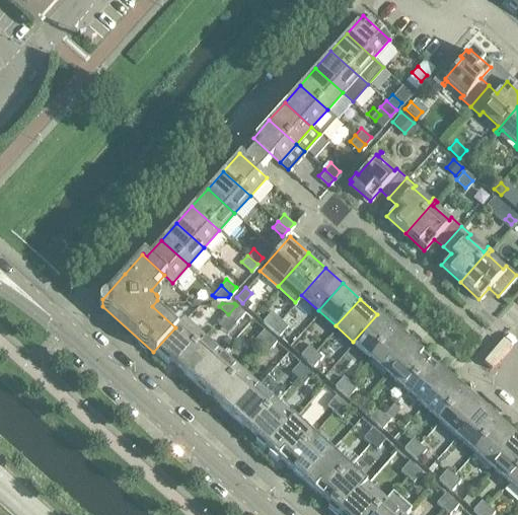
[(235,321),(243,311),(236,305),(228,314),(235,321)]
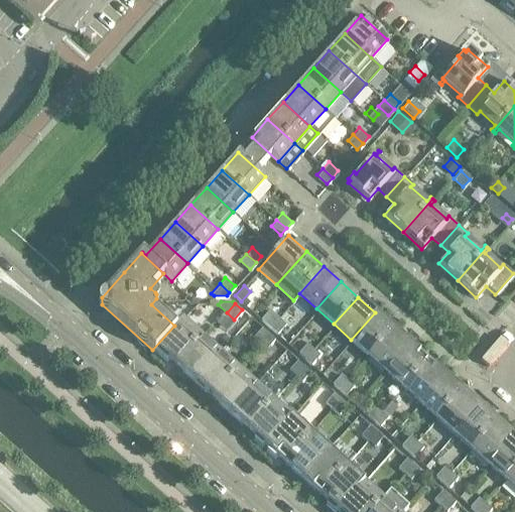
[(270,327),(278,316),(272,310),(263,321),(270,327)]
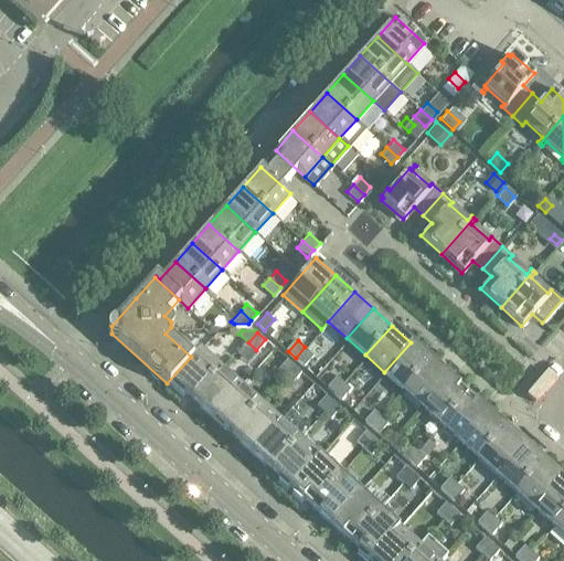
[(411,342),(384,372),(403,389),(429,359),(411,342)]
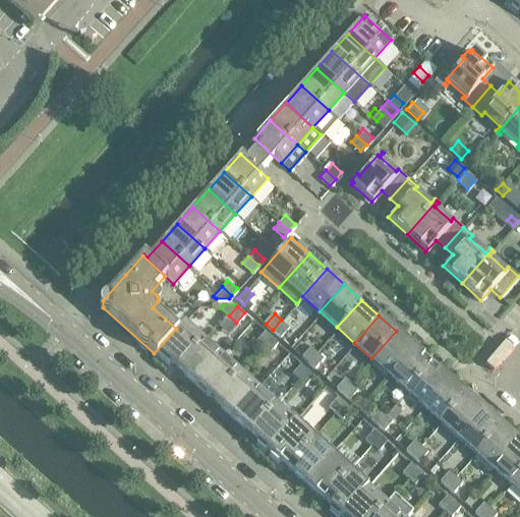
[(273,330),(279,336),(288,326),(281,320),(273,330)]
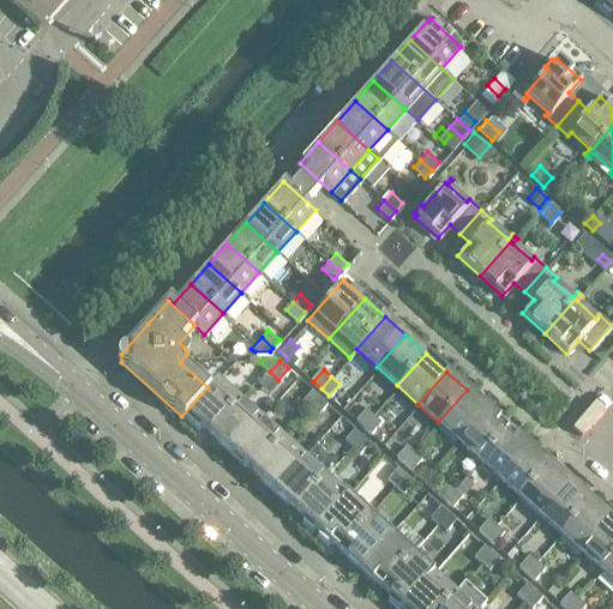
[(216,378),(208,387),(181,416),(182,417),(184,416),(197,427),(199,424),(208,432),(239,397),(216,378)]
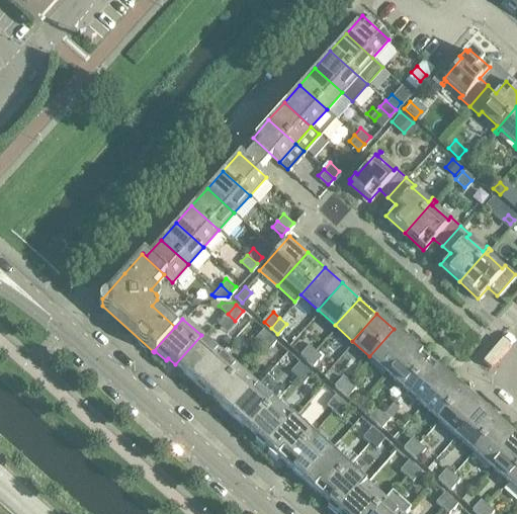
[(260,343),(268,333),(262,327),(253,337),(260,343)]
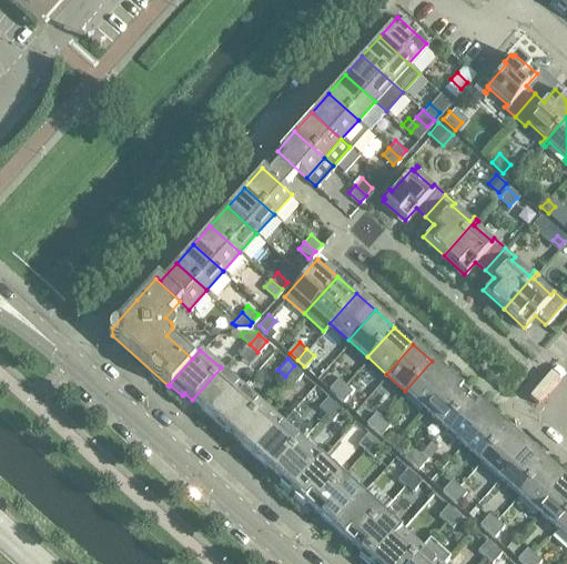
[(432,361),(405,391),(424,408),(451,378),(432,361)]
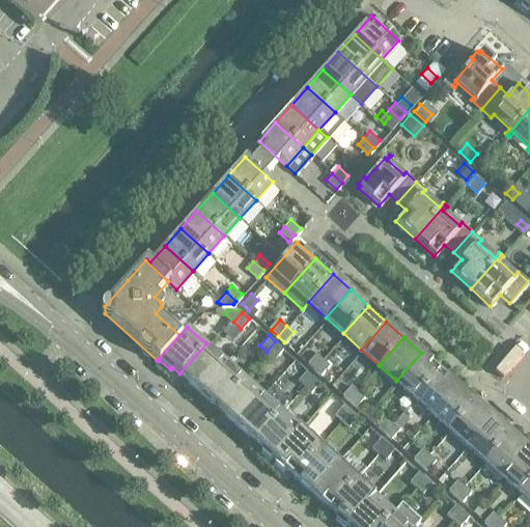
[(297,350),(306,359),(316,349),(308,339),(297,350)]
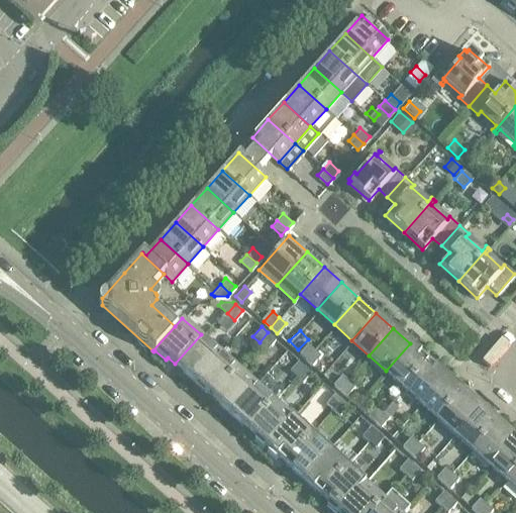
[(266,348),(275,338),(268,332),(260,342),(266,348)]
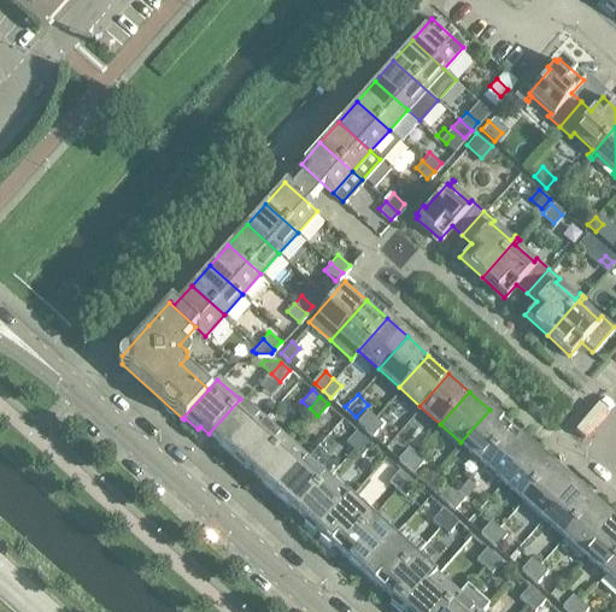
[(240,399),(209,434),(230,453),(262,419),(240,399)]
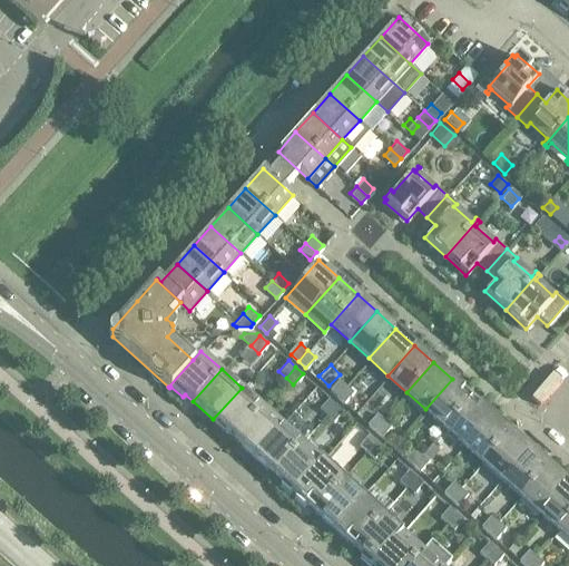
[(336,394),(345,384),(337,378),(329,388),(336,394)]
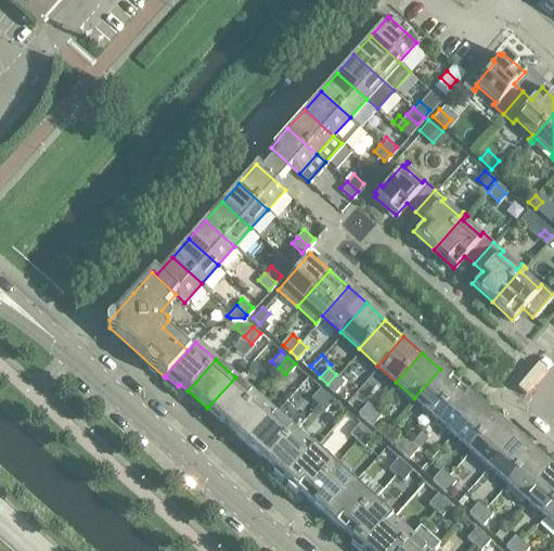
[(440,369),(414,398),(433,415),(459,386),(440,369)]
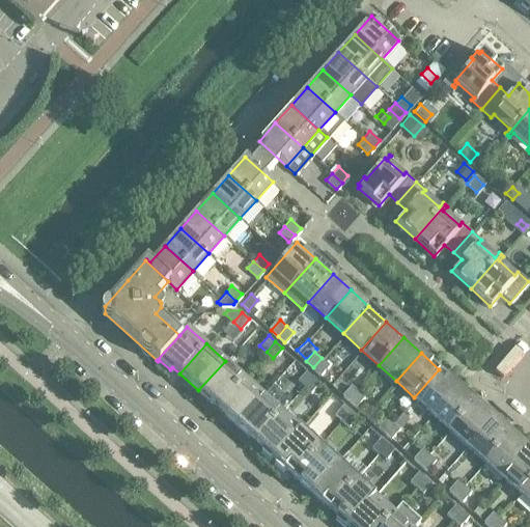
[(313,367),(319,373),(328,363),(322,358),(313,367)]
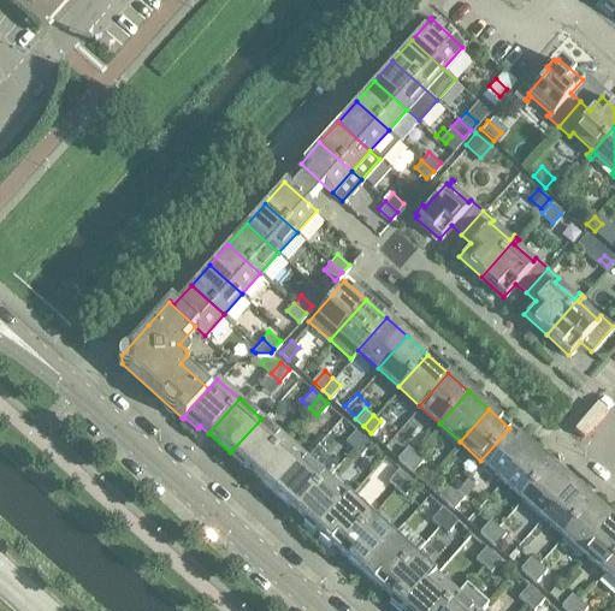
[(261,419),(230,452),(252,472),(282,438),(261,419)]
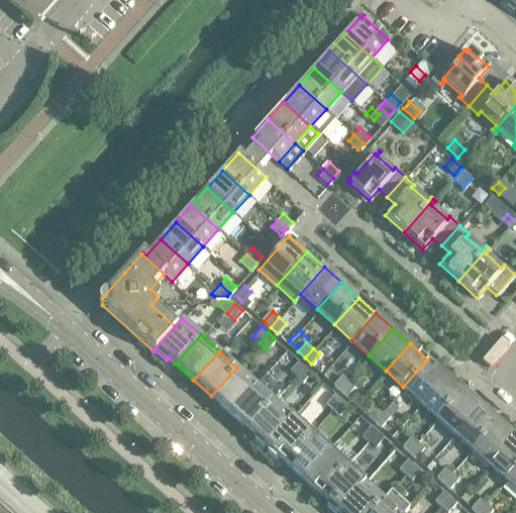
[(295,375),(304,365),(298,360),(289,369),(295,375)]
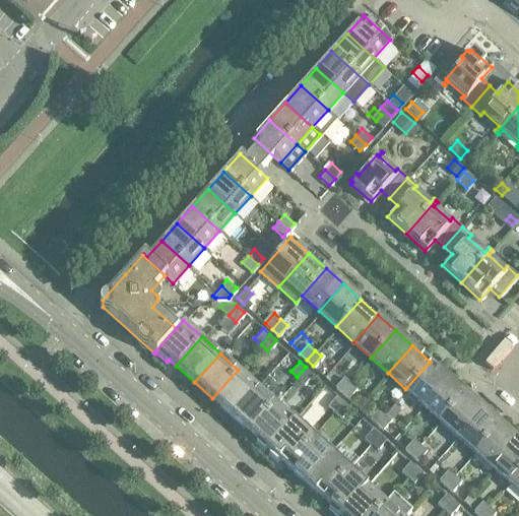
[(430,362),(405,389),(423,404),(447,377),(430,362)]
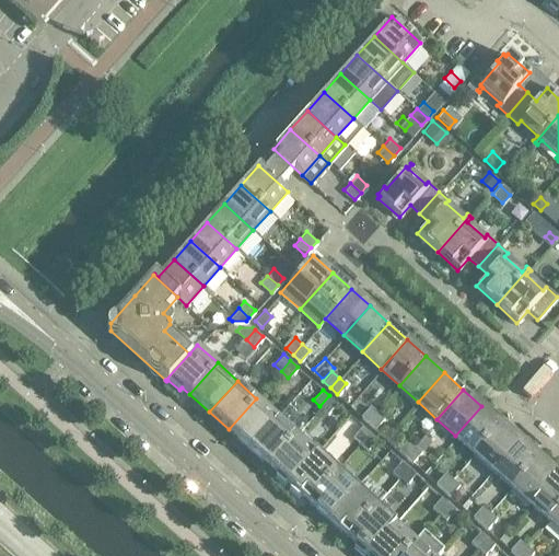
[(327,413),(336,402),(329,395),(319,406),(327,413)]
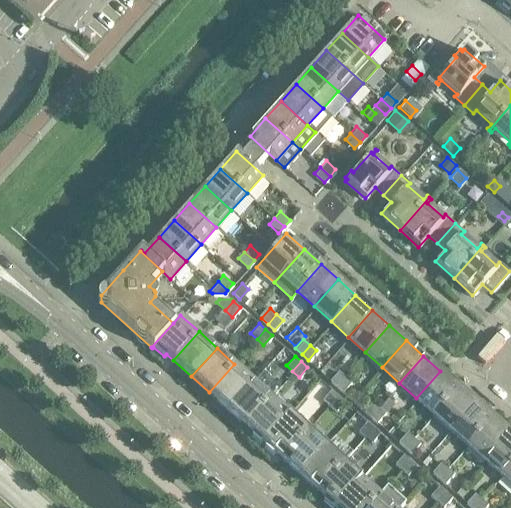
[(234,364),(209,392),(227,408),(252,380),(234,364)]
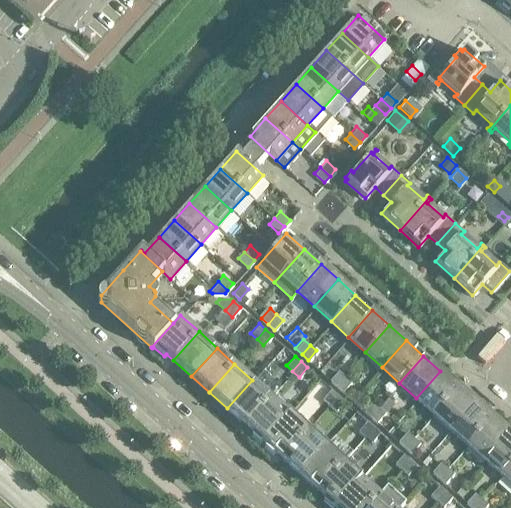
[(335,385),(344,375),(338,369),(329,379),(335,385)]
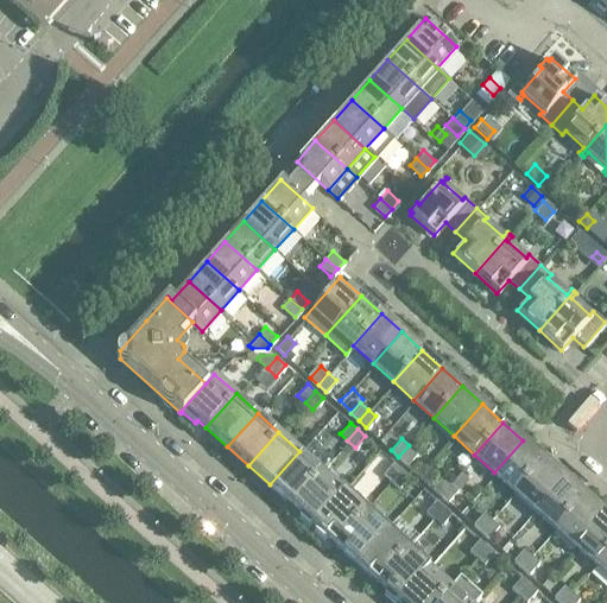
[(523,440),(494,473),(514,490),(543,458),(523,440)]
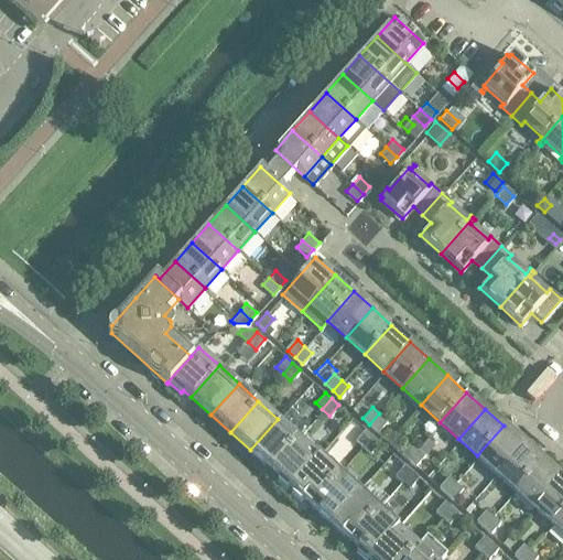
[(369,424),(377,431),(386,420),(379,413),(369,424)]
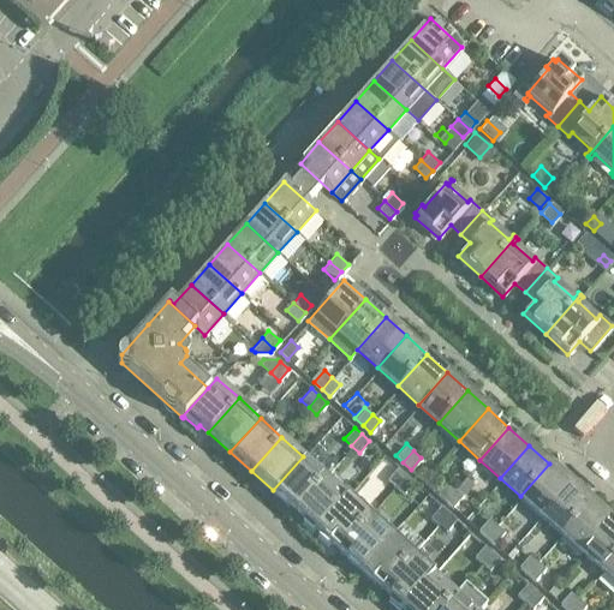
[(303,456),(273,490),(294,509),(325,476),(303,456)]
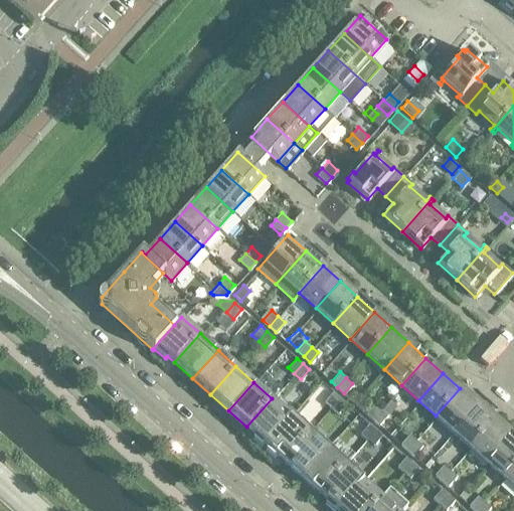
[(460,388),(436,415),(453,431),(477,404),(460,388)]
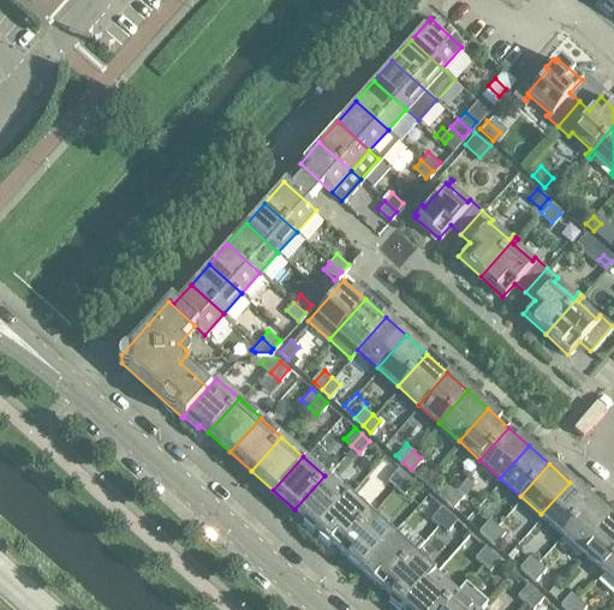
[(395,485),(405,473),(398,466),(387,478),(395,485)]
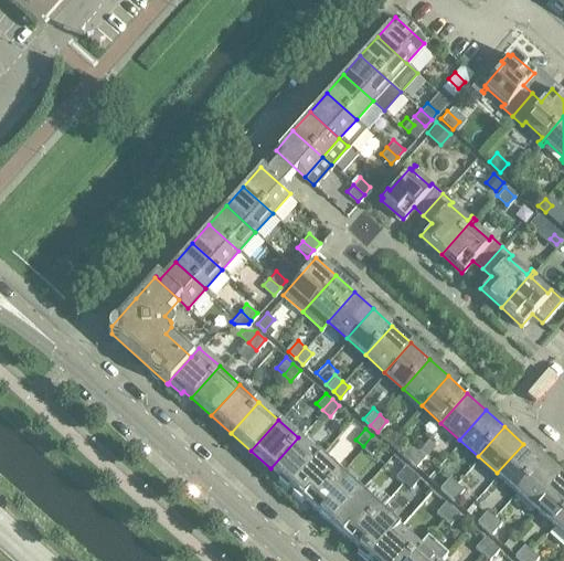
[(370,452),(380,441),(372,435),(363,446),(370,452)]
